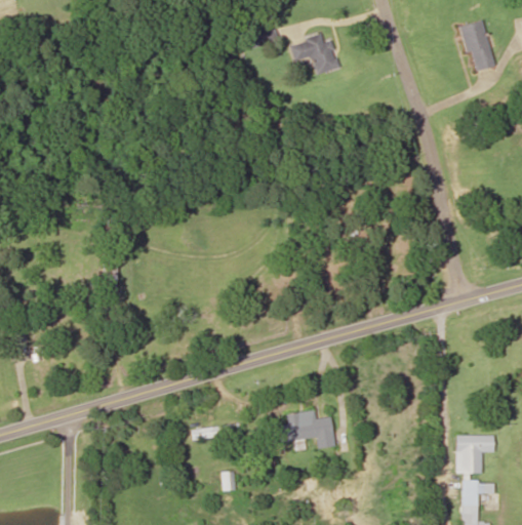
[(472,50),(477,70),(494,66),(483,21),(459,26),(466,51),(472,50)]
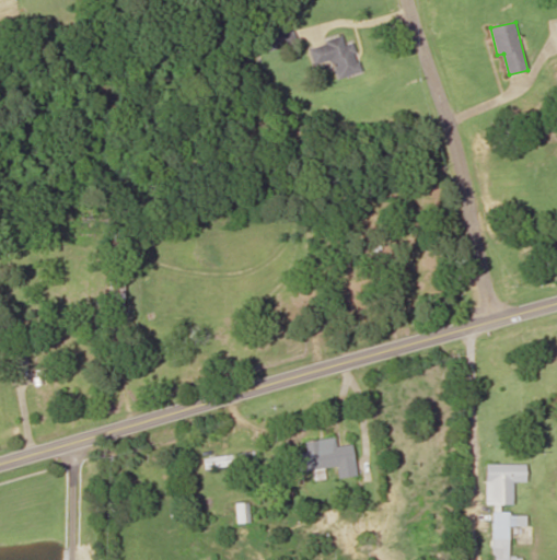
[(363,71),(356,43),(347,45),(345,36),(310,45),(314,63),(334,59),(339,78),(363,71)]
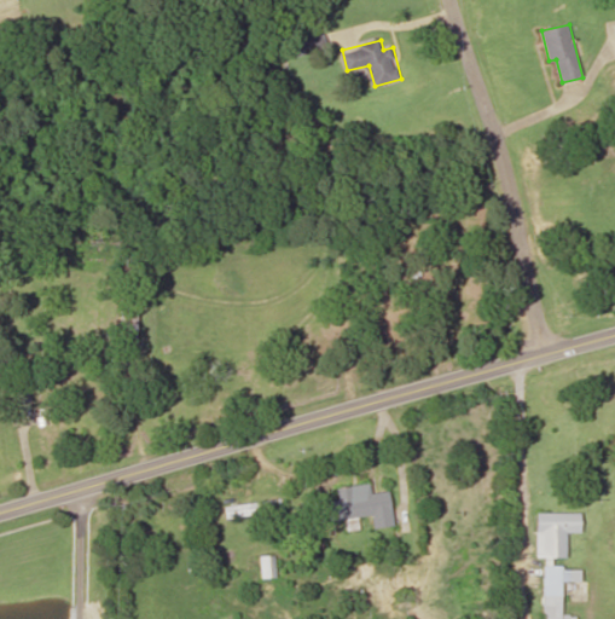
[(29,389),(19,389),(19,410),(29,410),(29,389)]
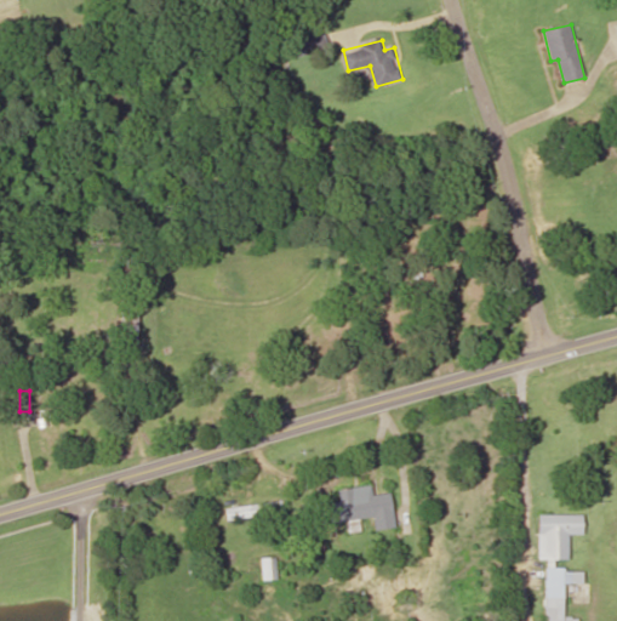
[(337,489),(341,522),(373,518),(375,530),(395,528),(390,493),(372,495),(371,485),(337,489)]
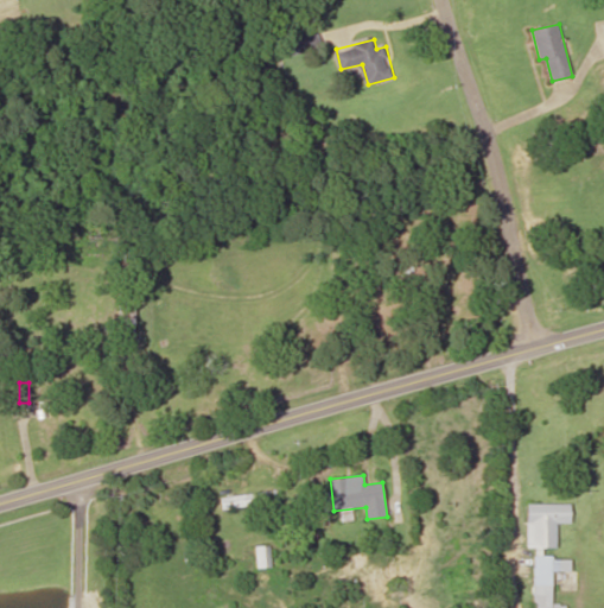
[(222,496),(223,508),(279,502),(278,491),(222,496)]
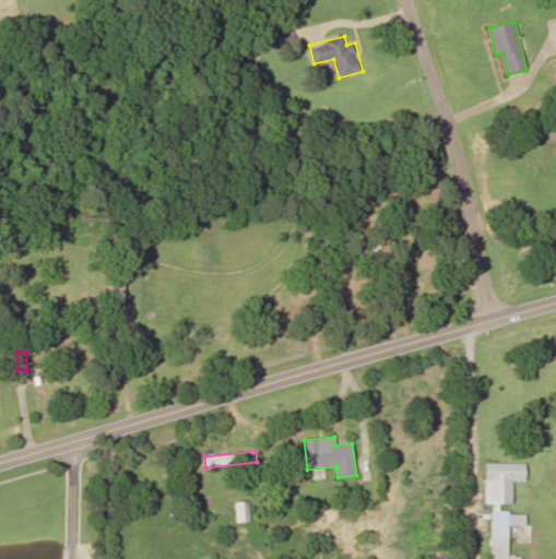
[(525,461),(486,461),(486,502),(512,502),(512,479),(525,479),(525,461)]
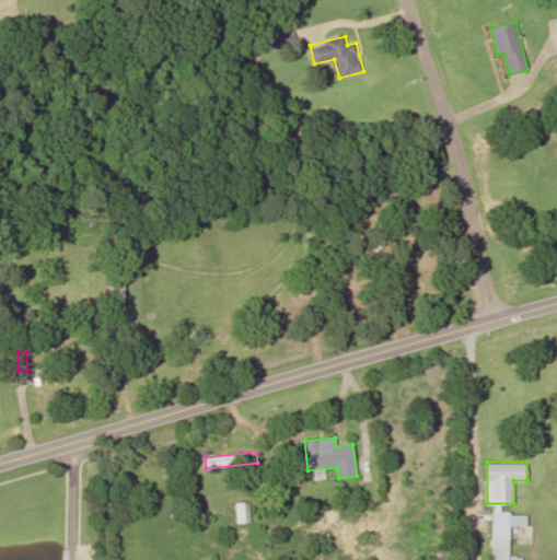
[(238,523),(251,523),(251,503),(238,503),(238,523)]
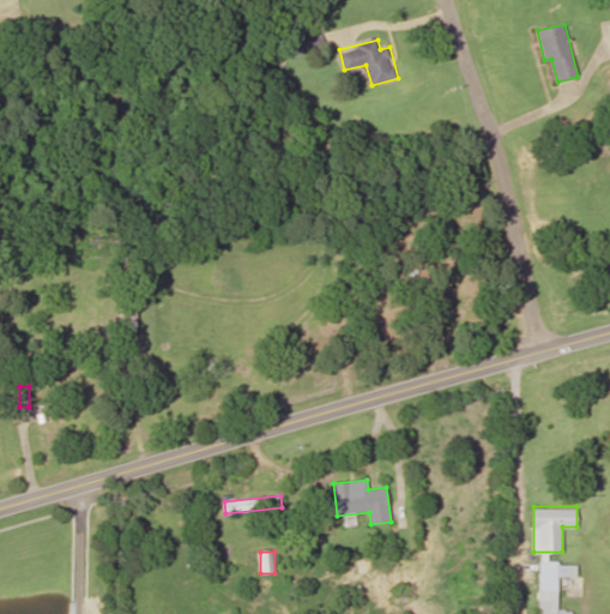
[(539,613),(572,613),(573,609),(559,609),(559,576),(578,577),(578,561),(541,561),(539,613)]
